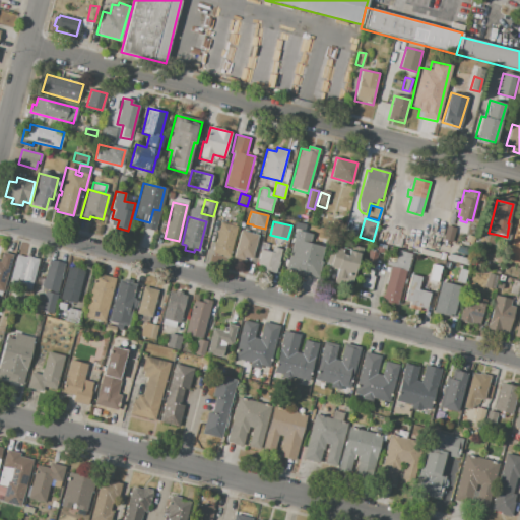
[(519,221),(519,248),(509,245),(512,233),(519,235),(519,231),(519,225),(519,221)]
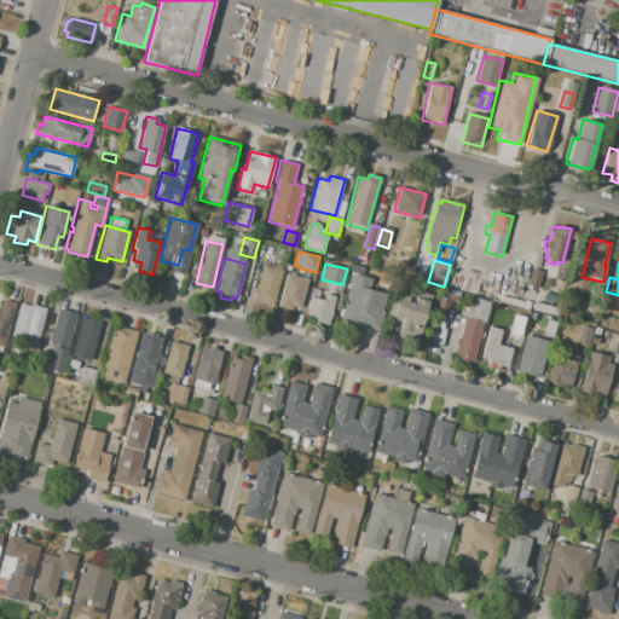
[(262,265),(282,270),(272,305),(253,300),(262,265)]
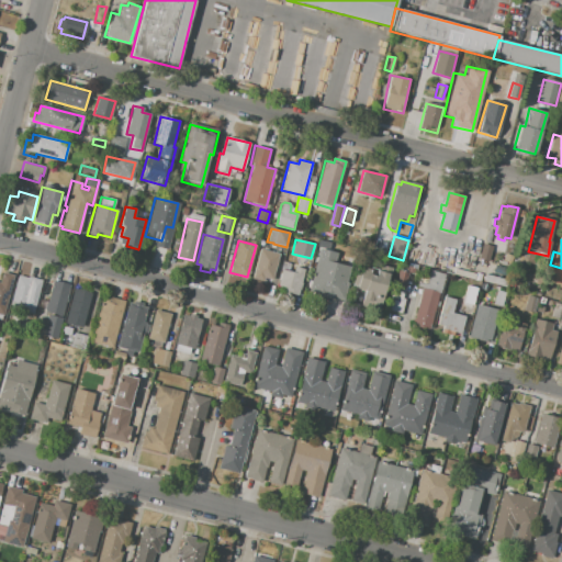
[(317,240),(330,244),(329,249),(316,246),(317,240)]
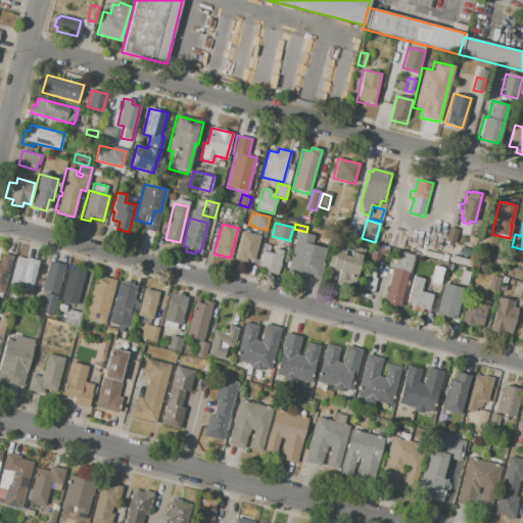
[(449,227),(459,230),(455,243),(446,241),(449,227)]
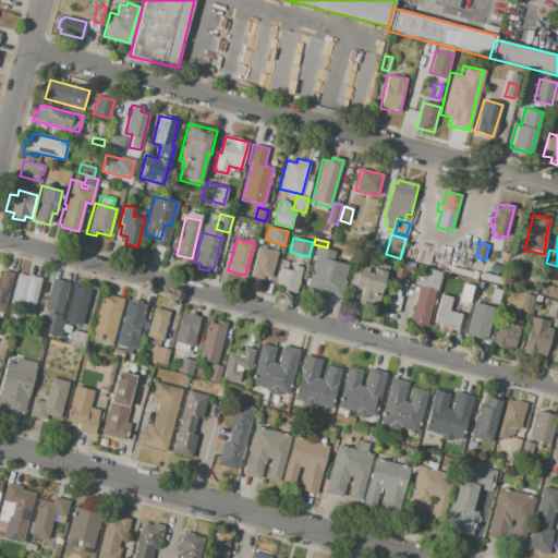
[(371,243),(380,246),(378,252),(370,250),(371,243)]
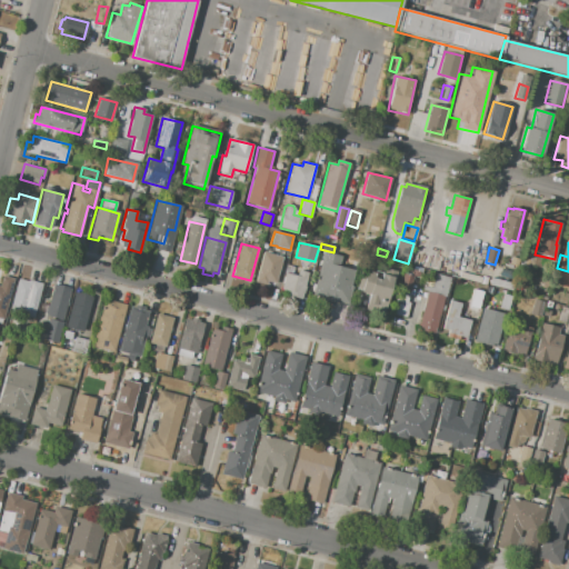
[(262,252),(281,257),(275,282),(267,281),(266,285),(255,281),(262,252)]
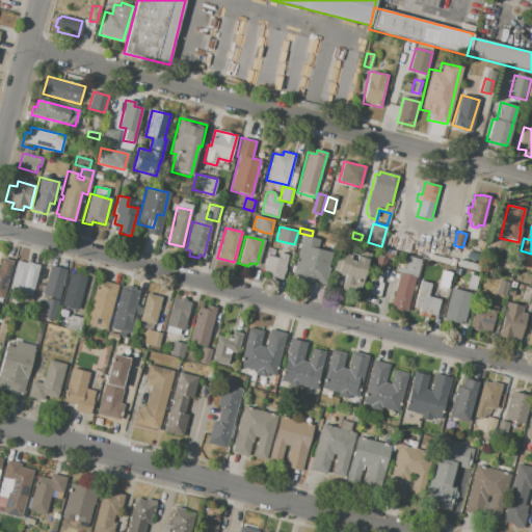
[(319,240),(317,248),(330,253),(326,267),(329,268),(325,285),(314,282),(313,284),(304,282),(306,278),(293,274),(302,236),(319,240)]
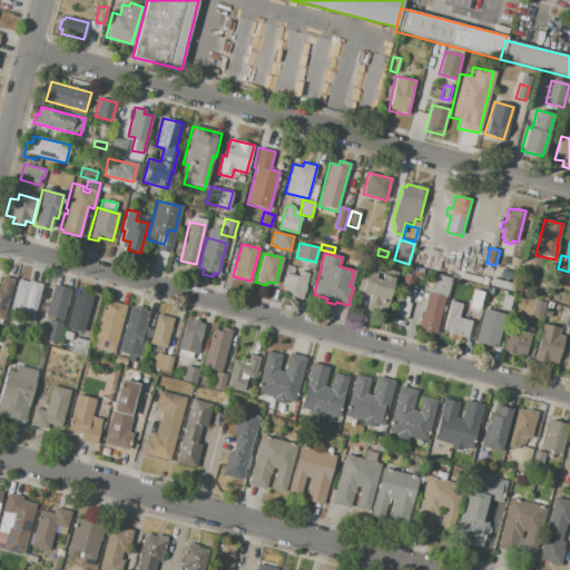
[(362,269),(393,278),(384,313),(373,310),(373,314),(364,312),(369,294),(356,292),(362,269)]
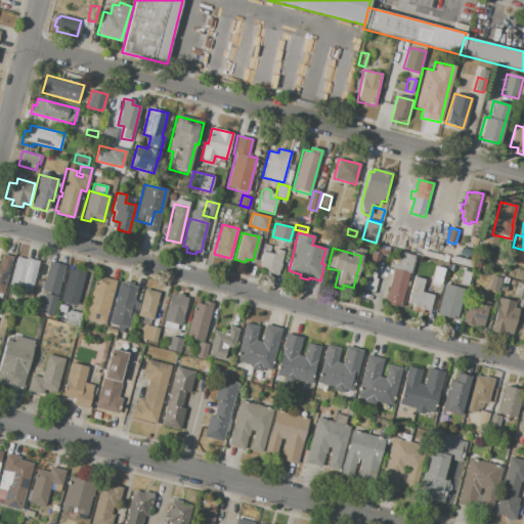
[(263,251),(273,254),(275,249),(284,251),(277,275),(264,272),(265,267),(259,266),(263,251)]
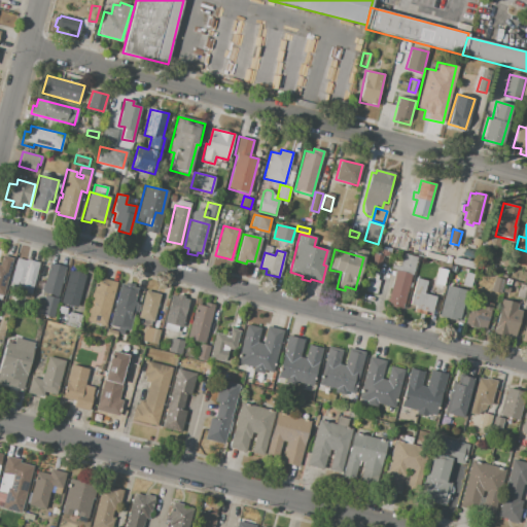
[(372,253),(382,255),(376,280),(379,280),(376,294),(364,291),(367,278),(365,278),(372,253)]
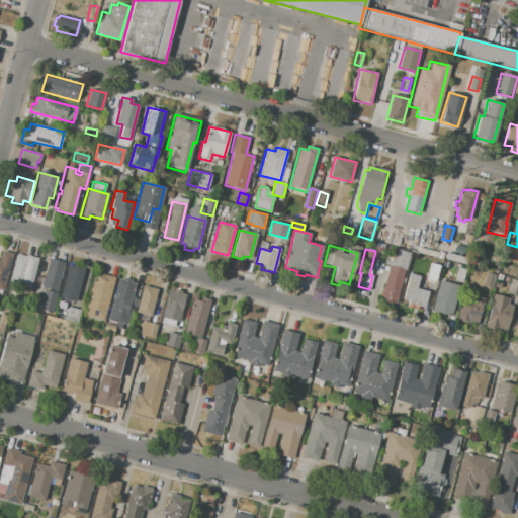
[(389,266),(393,267),(397,249),(410,253),(406,271),(404,271),(396,305),(380,300),(389,266)]
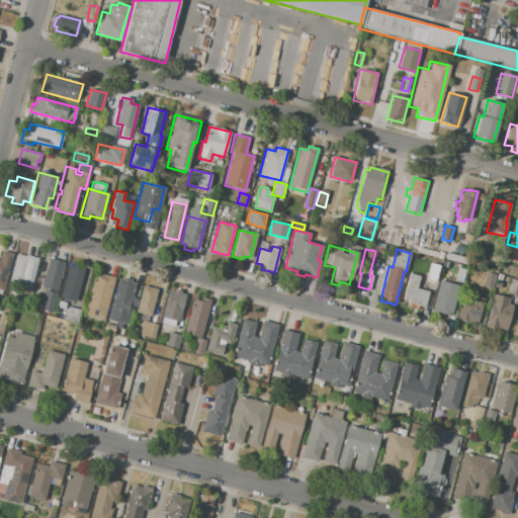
[(425,250),(445,255),(444,260),(423,254),(425,250)]
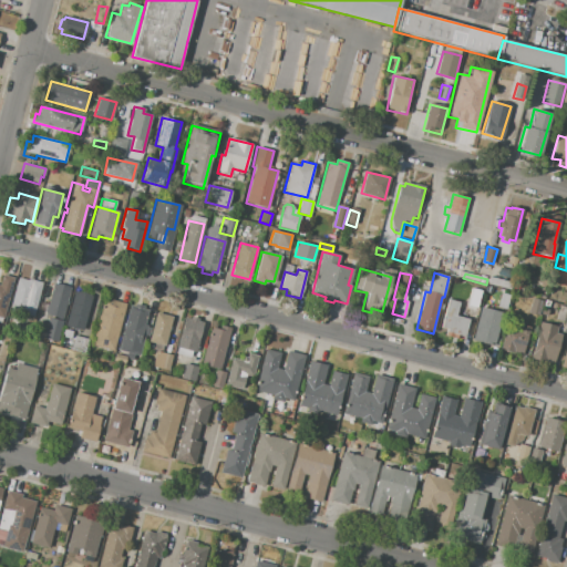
[(0,280),(1,276),(13,278),(2,319),(0,318),(0,280)]
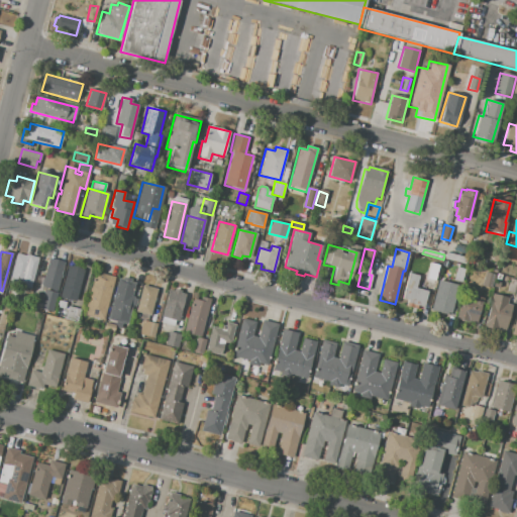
[(16,253),(24,255),(25,254),(37,257),(29,289),(22,287),(23,284),(10,281),(16,253)]
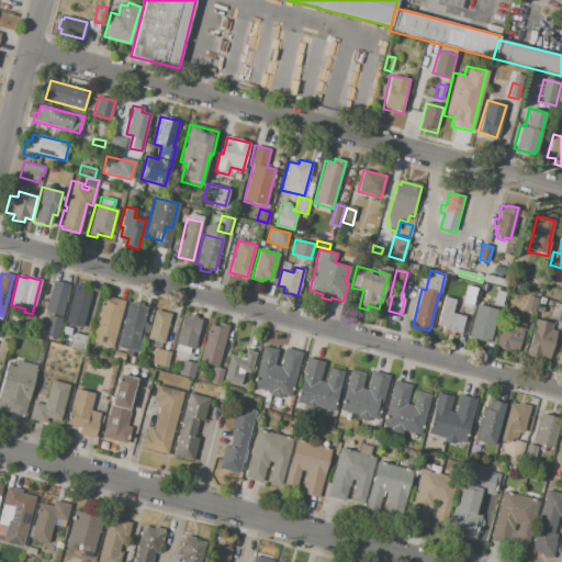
[(53,281),(69,285),(60,317),(44,313),(53,281)]
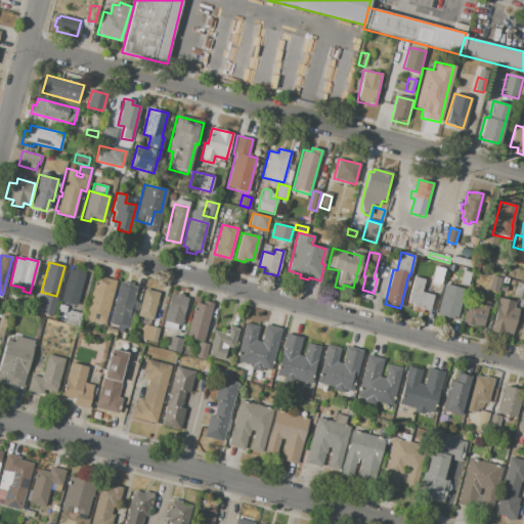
[(59,301),(76,305),(84,273),(68,269),(59,301)]
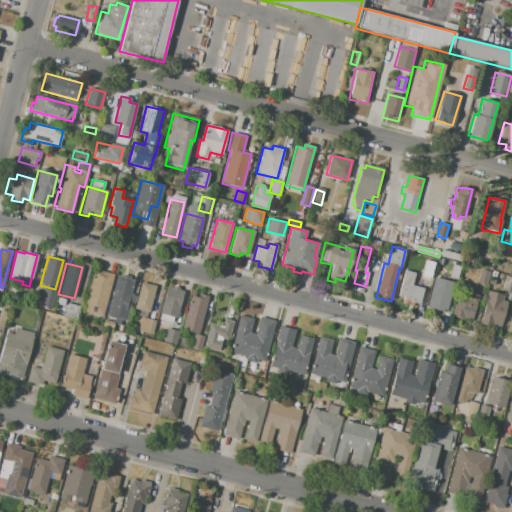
[(427,263),(435,265),(431,281),(423,279),(427,263)]
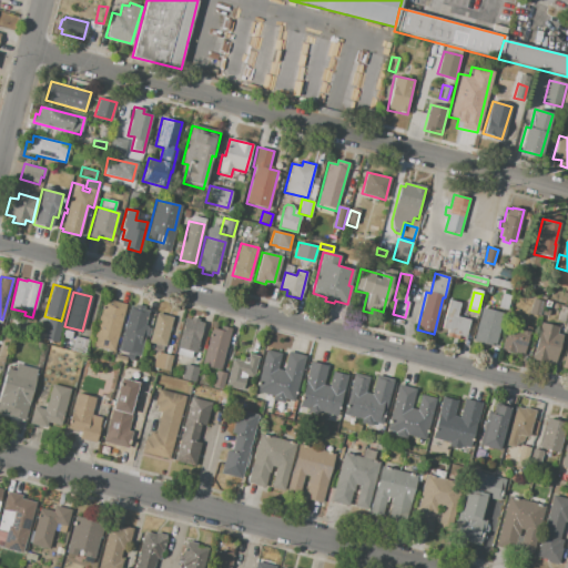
[(501,295),(511,297),(507,312),(498,310),(501,295)]
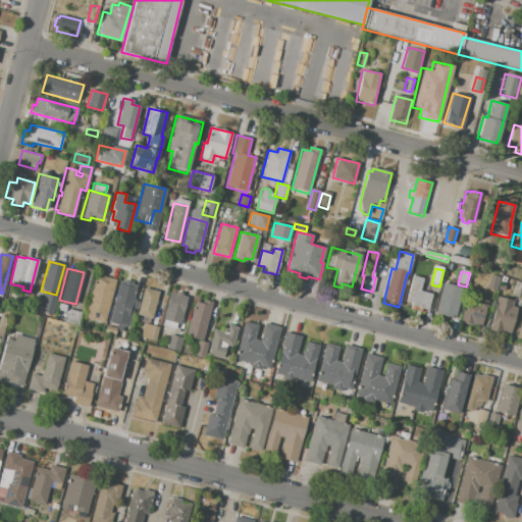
[(95,275),(115,280),(104,323),(84,317),(95,275)]
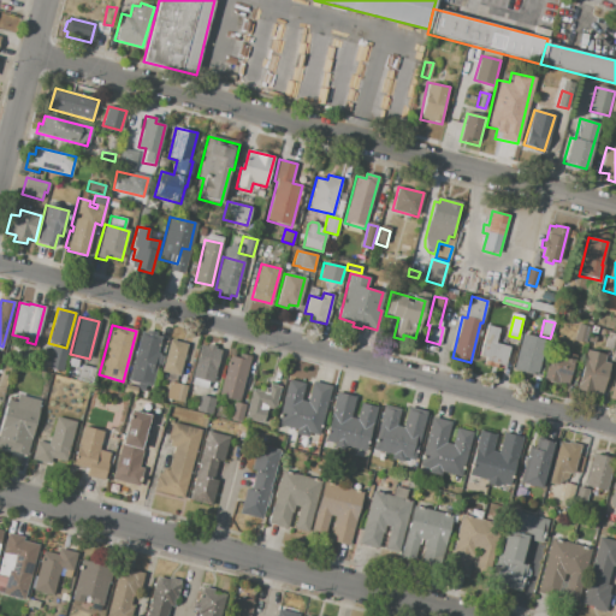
[(575,341),(579,325),(590,327),(586,343),(575,341)]
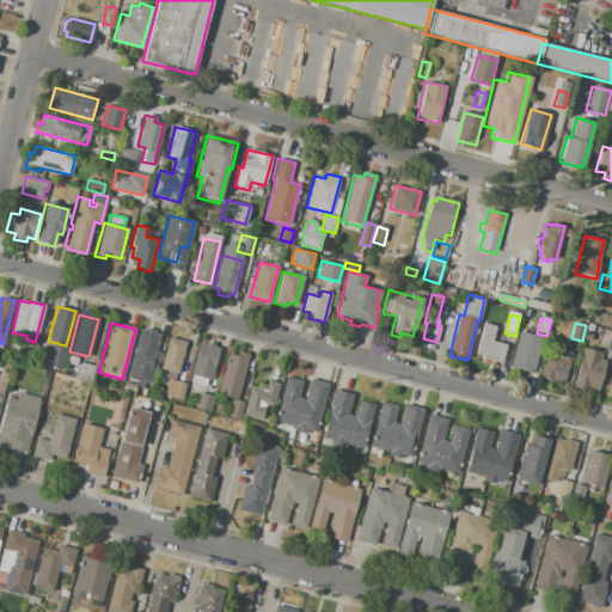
[(484,324),(495,326),(491,341),(506,344),(501,365),(495,363),(494,367),(481,363),(483,356),(476,355),(484,324)]
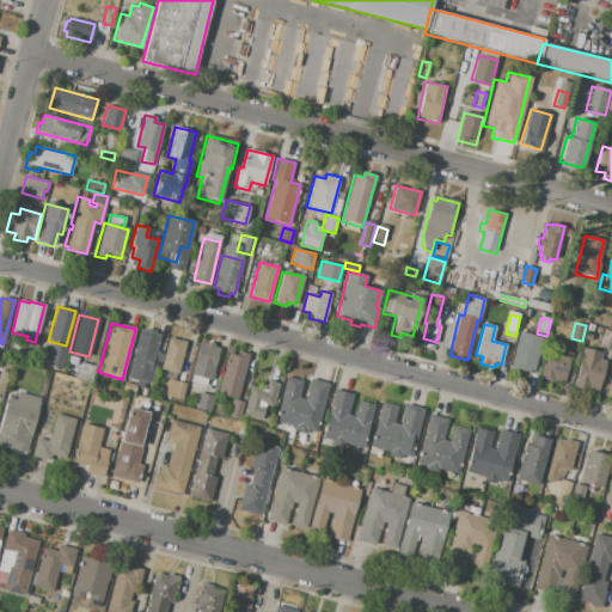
[(140,330),(146,331),(146,329),(154,331),(154,335),(159,336),(151,369),(132,365),(140,330)]
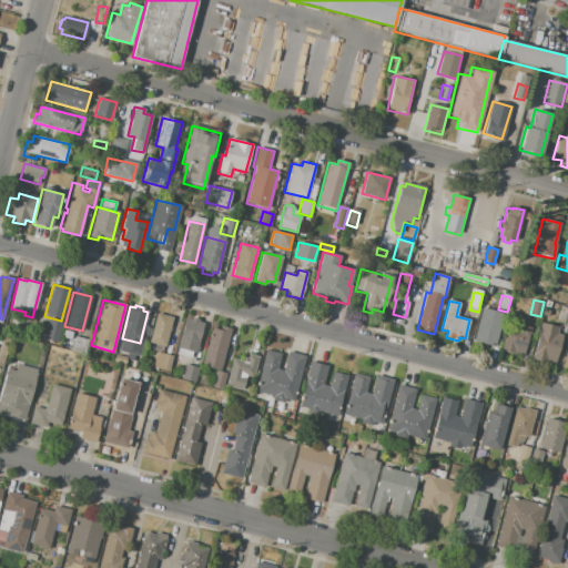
[(567,323),(557,321),(561,306),(567,307),(567,323)]
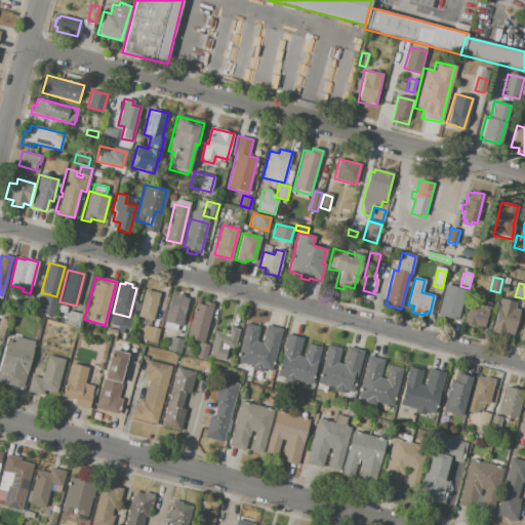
[(445,284),(465,289),(456,321),(438,316),(445,284)]
